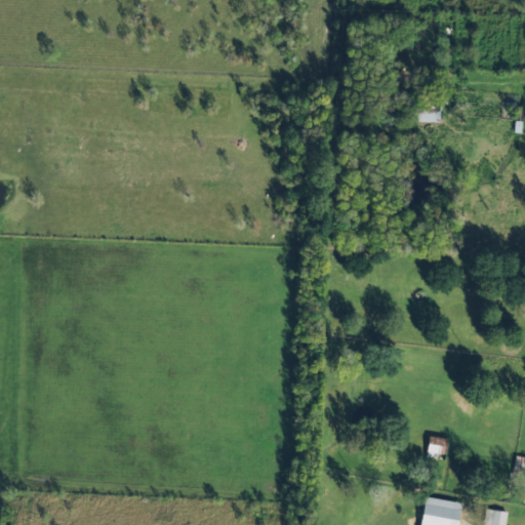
[(440,122),(440,97),(415,98),(416,123),(440,122)]
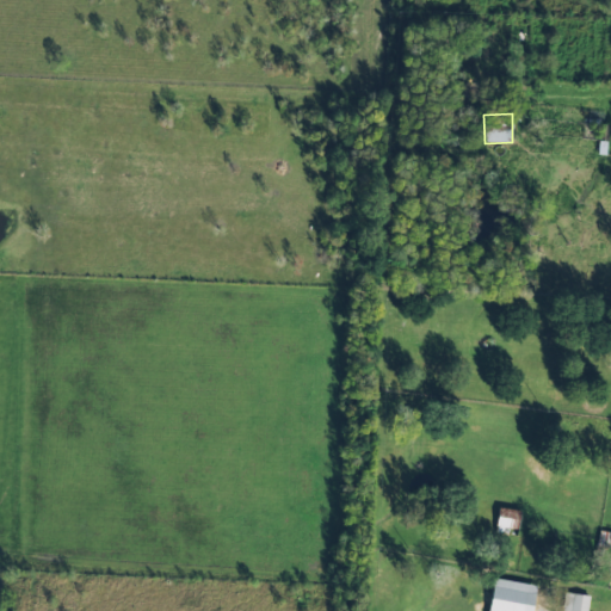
[(495,528),(517,530),(519,511),(498,508),(495,528)]
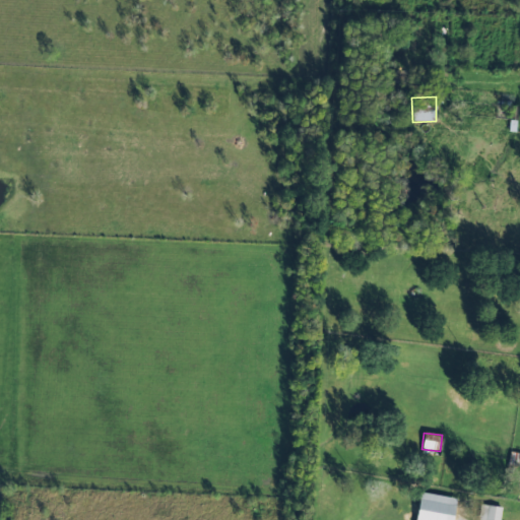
[(519,468),(519,453),(510,451),(507,466),(519,468)]
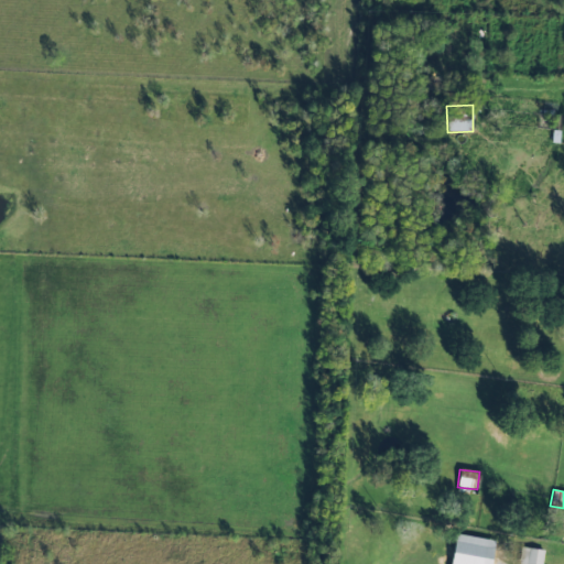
[(490,563),(495,541),(456,533),(449,563),(490,563)]
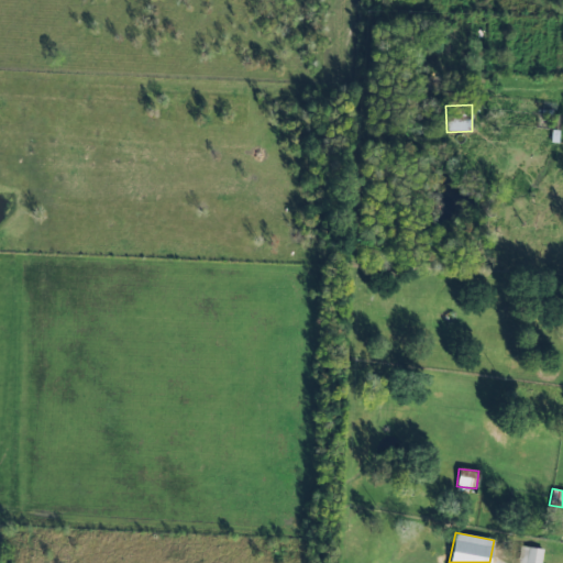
[(540,562),(542,549),(520,545),(518,562),(540,562)]
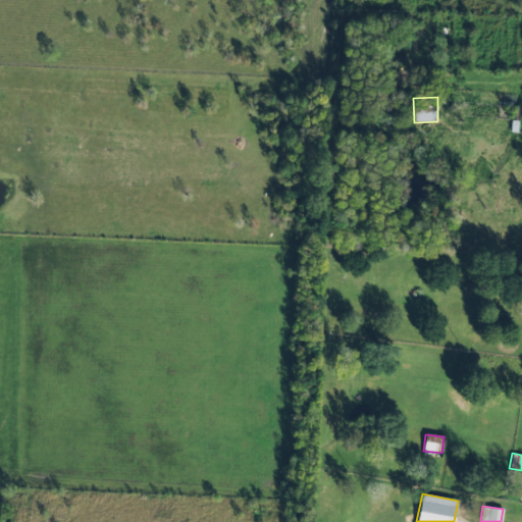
All buildings are outlined.
